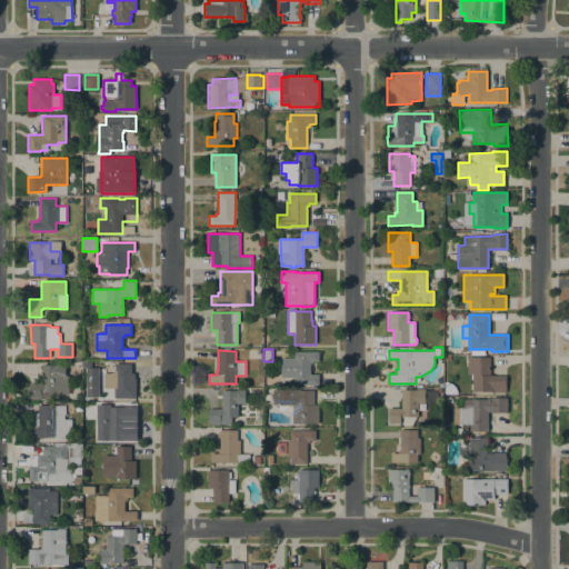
[(319,351),(319,361),(312,361),(312,363),(310,363),(310,375),(319,375),(319,385),(295,386),(295,378),(281,378),(281,358),(295,358),(295,352),(319,351)]
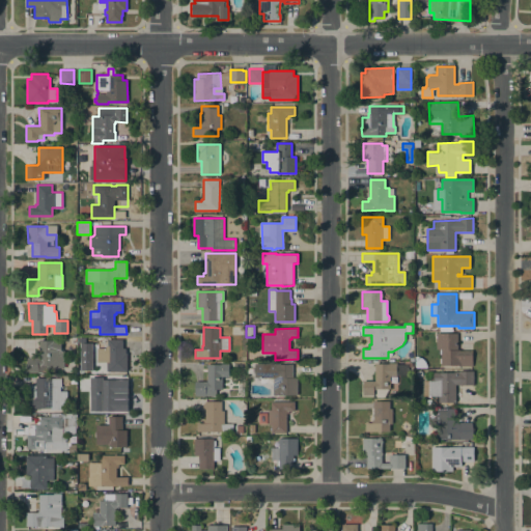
[(457,333),(457,350),(459,350),(459,351),(472,351),(472,366),(459,366),(459,365),(441,365),(441,350),(436,350),(437,333),(457,333)]
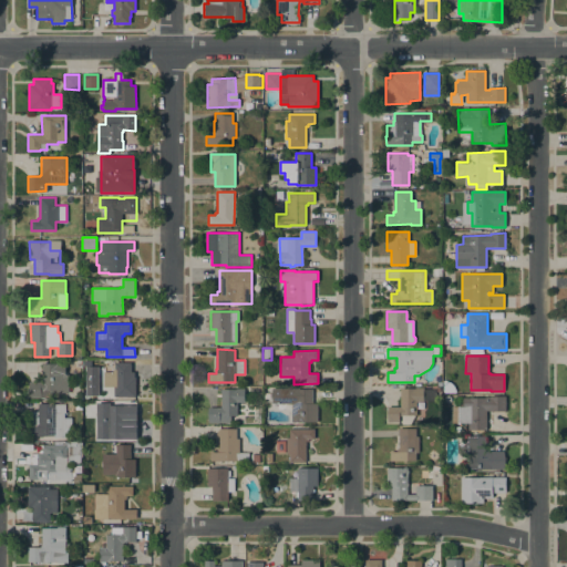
[(52,393),(52,399),(41,398),(41,397),(29,397),(29,382),(42,382),(42,363),(57,363),(57,362),(65,363),(65,374),(69,374),(69,393),(52,393)]
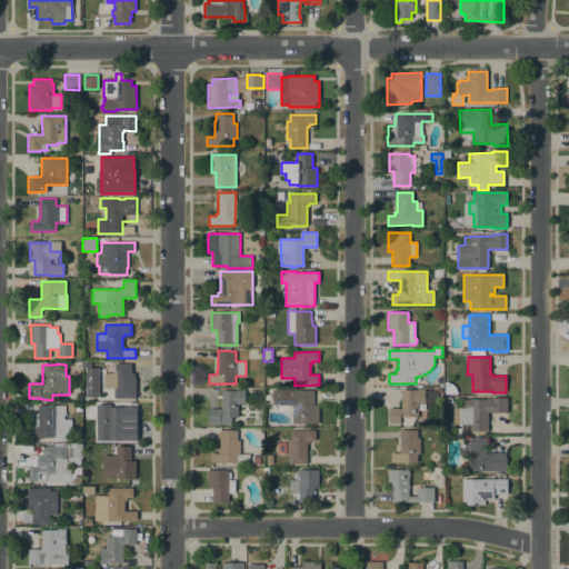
[(131,363),(131,378),(136,378),(136,398),(115,398),(115,388),(103,388),(103,373),(113,373),(113,371),(116,371),(116,363),(131,363)]
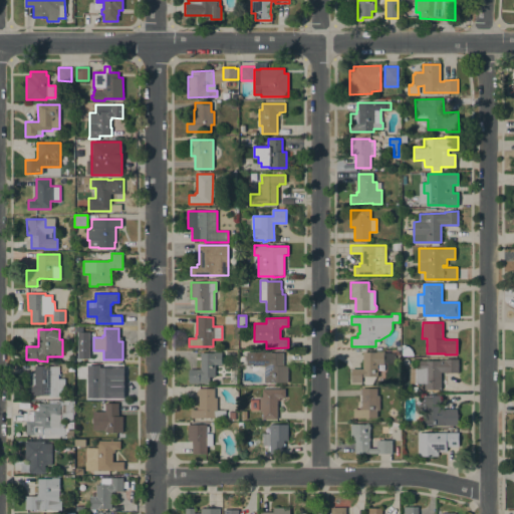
[(402,355),(402,345),(404,345),(406,345),(408,346),(410,347),(411,349),(413,352),(413,355),(402,355)]
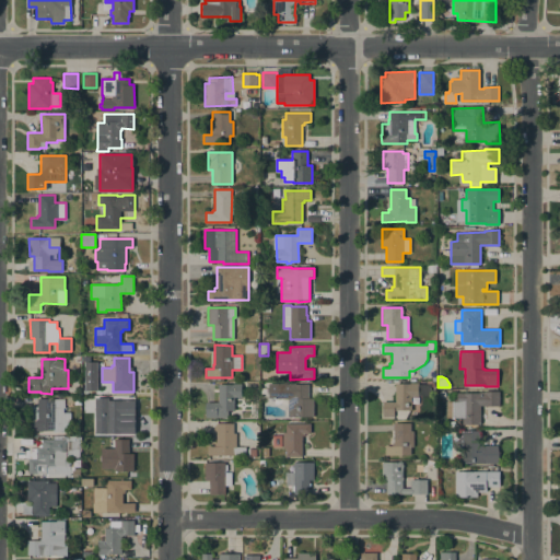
[(294,383),(294,384),(308,384),(308,398),(313,398),(313,417),(288,417),(288,398),(268,398),(268,383),(294,383)]
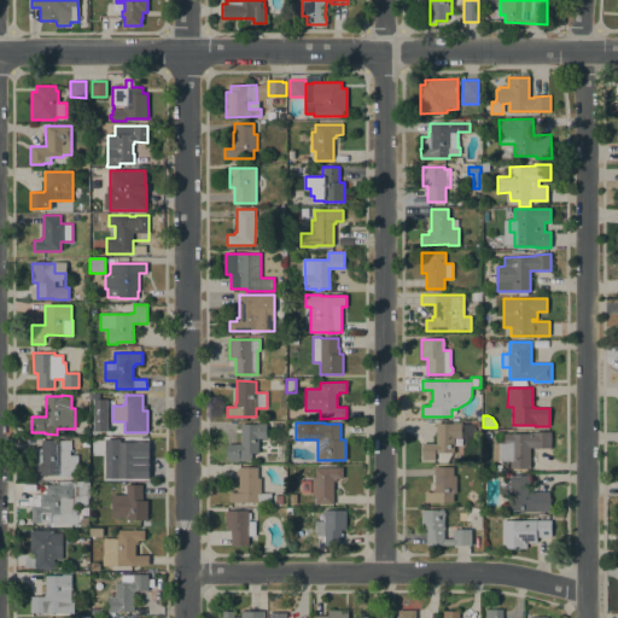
[(436,443),(436,424),(453,424),(453,423),(462,423),(462,424),(474,424),(474,437),(461,437),(461,438),(454,438),(454,453),(452,453),(453,462),(438,462),(438,453),(435,454),(435,460),(423,460),(423,443),(436,443)]
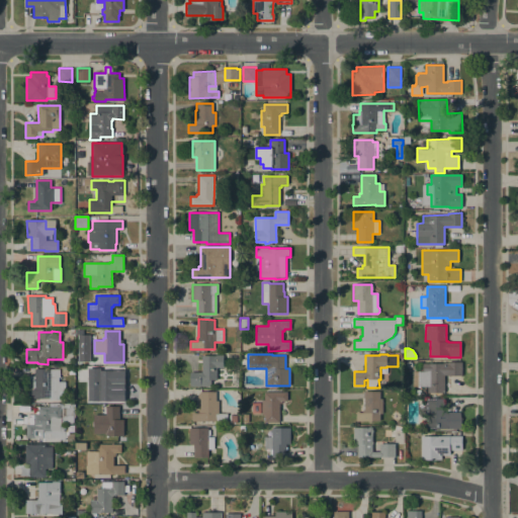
[(190,386),(190,372),(202,372),(202,355),(216,355),(224,355),(224,367),(217,367),(217,380),(210,380),(210,386),(190,386)]
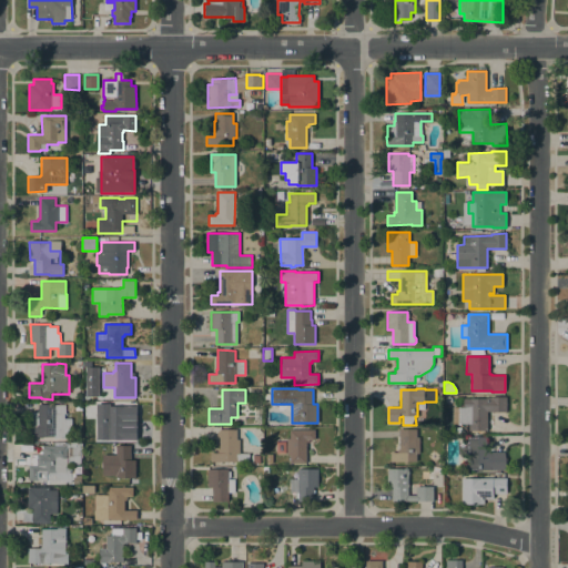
[(469,430),(469,424),(452,424),(452,407),(464,407),(464,398),(485,398),(485,397),(506,397),(507,412),(492,413),(492,412),(487,412),(487,430),(469,430)]
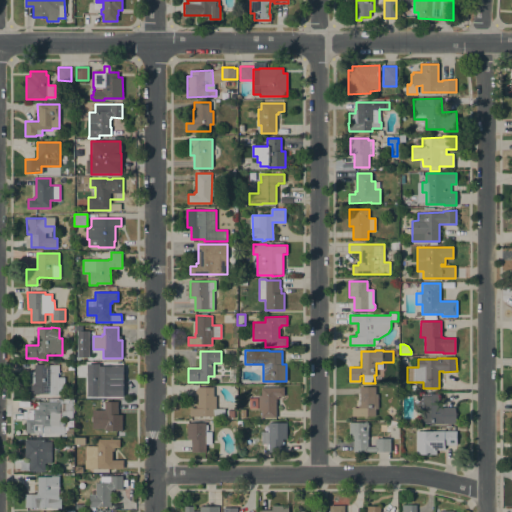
[(27,393),(27,386),(28,386),(28,371),(34,371),(34,364),(49,364),(49,365),(59,365),(59,373),(58,373),(58,377),(64,377),(64,395),(48,395),(48,393),(27,393)]
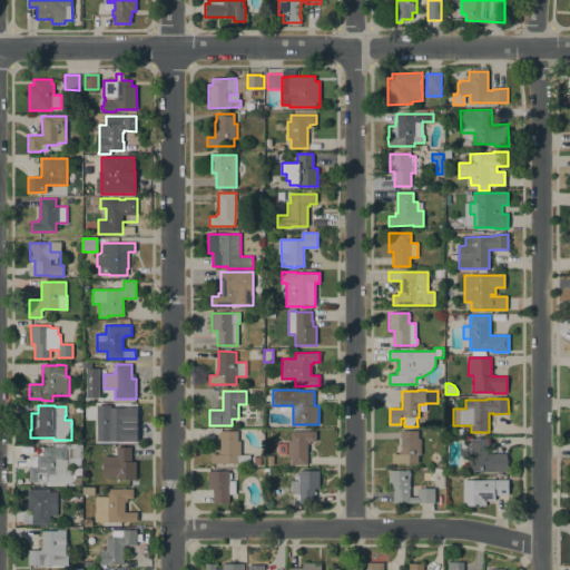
[(108,441),(109,432),(105,432),(105,415),(108,415),(108,408),(134,408),(134,418),(127,418),(127,421),(125,421),(125,441),(108,441)]
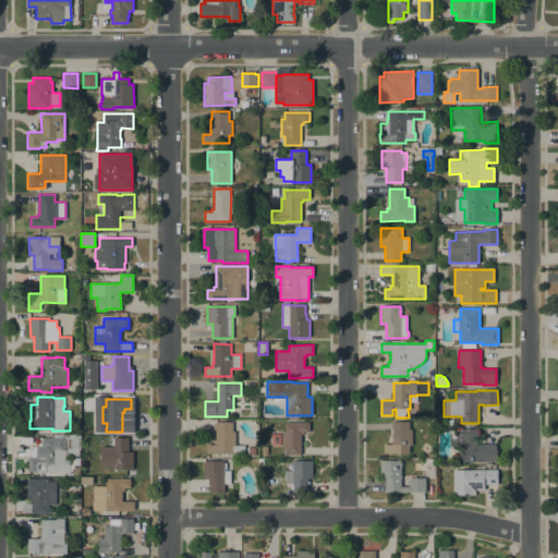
[(390,428),(392,428),(392,422),(409,421),(410,429),(412,429),(412,446),(409,446),(410,453),(384,453),(384,445),(391,445),(390,428)]
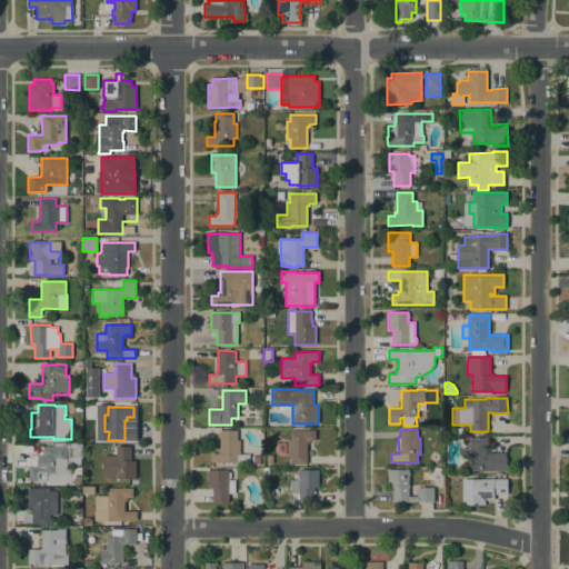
[(237,430),(237,440),(240,440),(240,455),(250,455),(250,463),(237,463),(237,462),(211,462),(211,453),(218,453),(218,450),(220,450),(220,438),(218,436),(218,433),(220,431),(220,430),(237,430)]
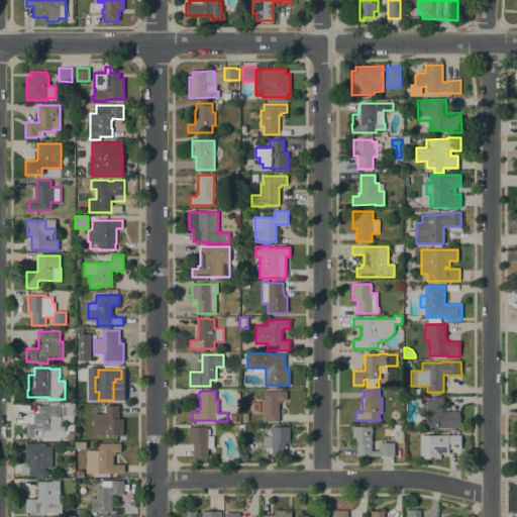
[(287,391),(287,400),(281,400),(281,402),(279,402),(279,421),(264,421),(264,414),(261,414),(261,399),(264,399),(264,391),(287,391)]
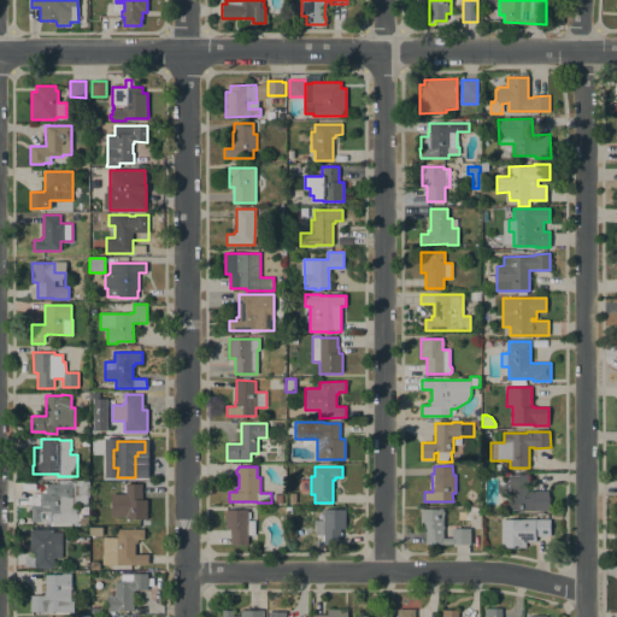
[(532,511),(532,510),(507,510),(507,493),(500,493),(500,481),(507,480),(507,476),(528,476),(528,491),(548,491),(548,511),(532,511)]
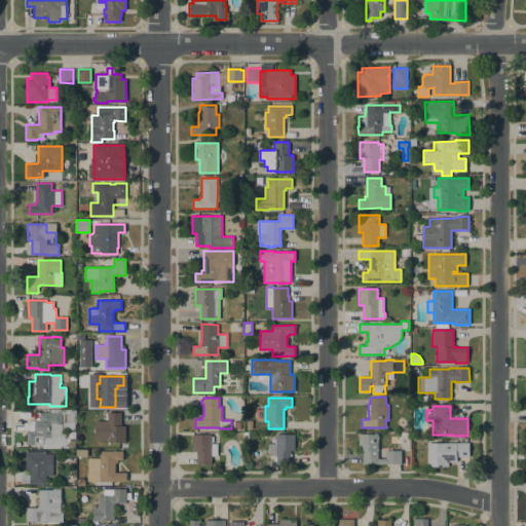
[(76,415),(75,415),(75,423),(75,429),(72,429),(72,431),(68,431),(68,429),(64,429),(64,427),(63,427),(63,414),(65,413),(65,410),(74,410),(74,409),(76,409),(76,415)]
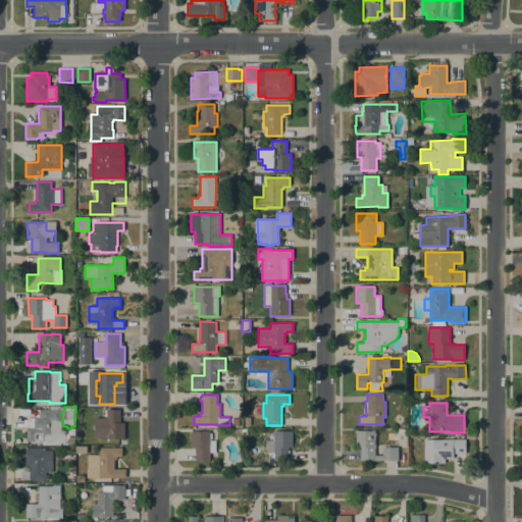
[(254,406),(262,406),(263,417),(254,417),(254,406)]
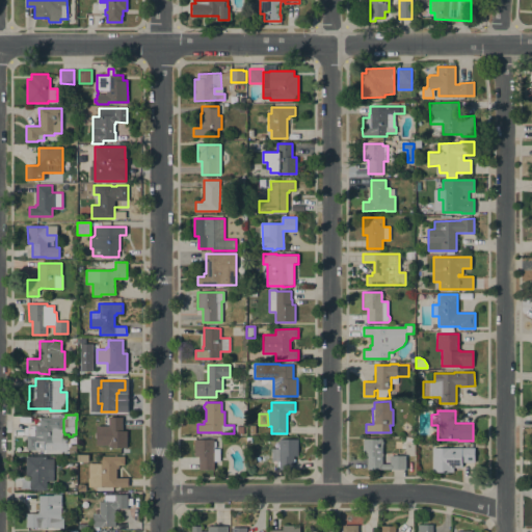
[(27,435),(34,435),(34,419),(40,418),(40,417),(62,417),(62,436),(68,436),(68,453),(44,453),(44,450),(27,450),(27,435)]
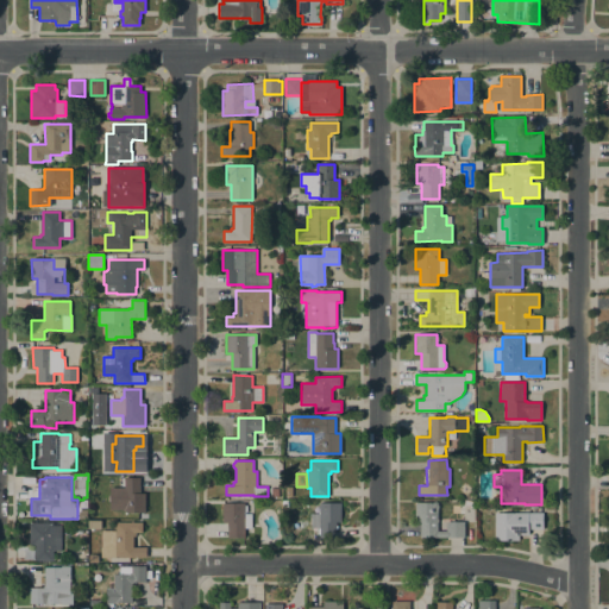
[(110,488),(125,488),(125,478),(140,478),(140,494),(145,494),(145,512),(124,513),(124,509),(110,510),(110,488)]
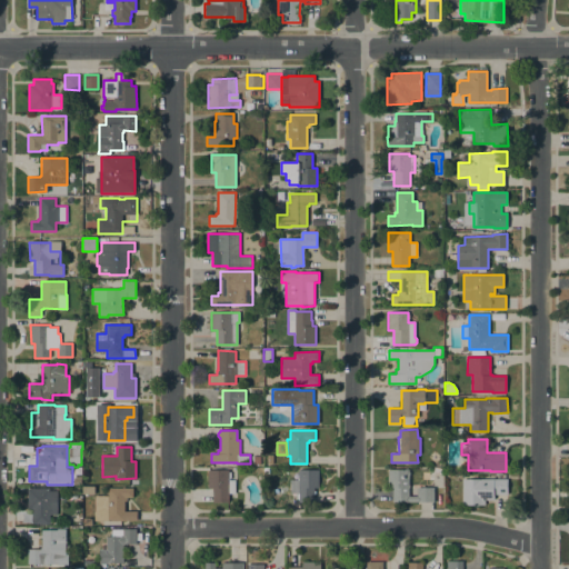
[(409,469),(409,497),(417,497),(417,487),(433,487),(433,502),(417,502),(417,501),(392,501),(392,487),(388,487),(388,469),(409,469)]
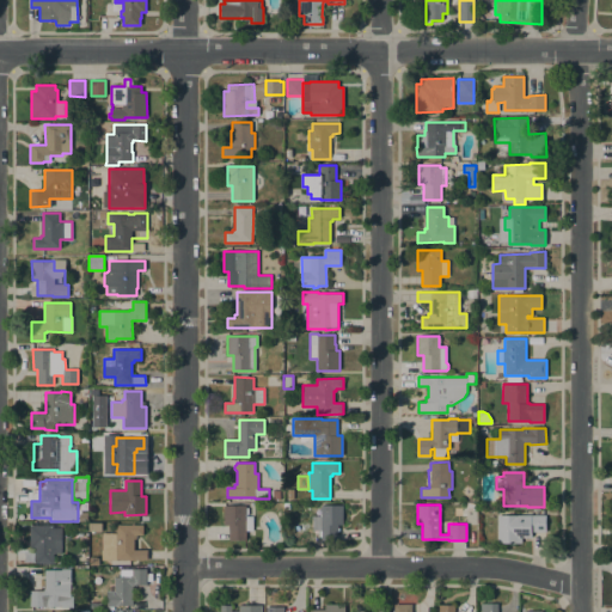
[(224,506),(246,506),(246,508),(249,508),(249,516),(254,516),(254,531),(246,531),(246,540),(228,540),(228,525),(224,525),(224,506)]
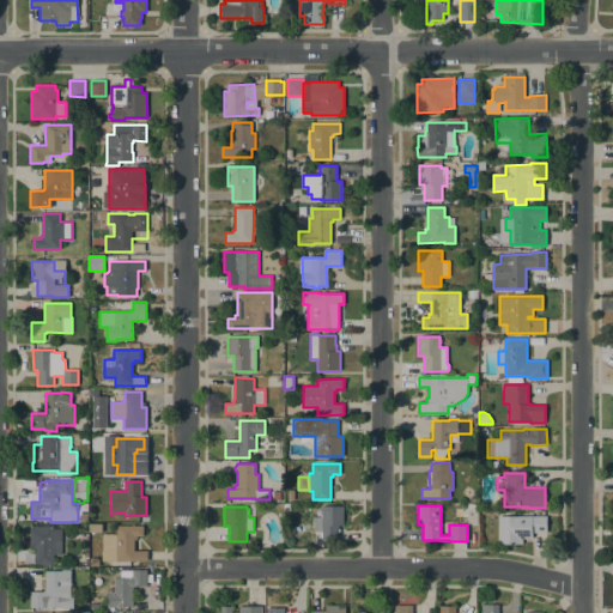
[(322,507),(343,507),(344,526),(338,526),(338,528),(340,528),(340,532),(338,532),(338,541),(322,541),(322,538),(321,538),(321,532),(313,532),(313,517),(322,517),(322,511),(322,507)]
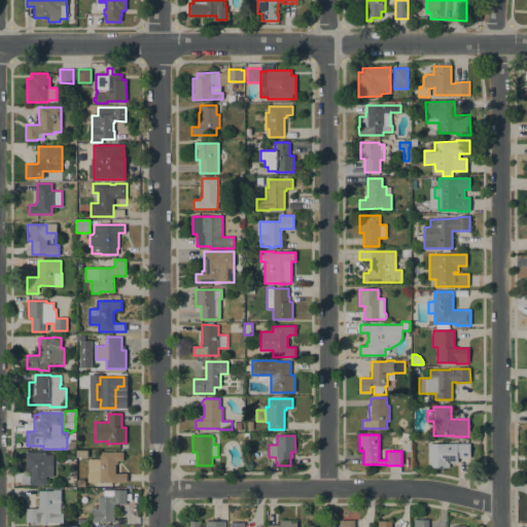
[(470,444),(470,458),(457,458),(457,463),(449,463),(449,468),(429,468),(428,445),(470,444)]
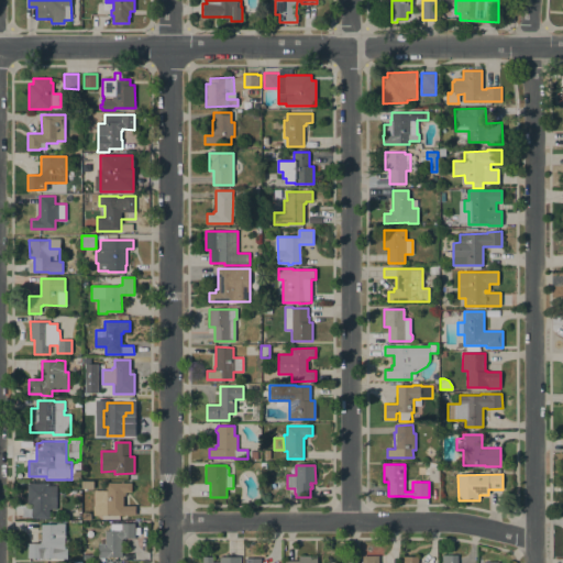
[(94,516),(94,507),(92,507),(92,490),(107,490),(107,483),(132,483),(132,493),(125,493),(125,496),(123,496),(123,506),(135,506),(135,515),(100,516),(94,516)]
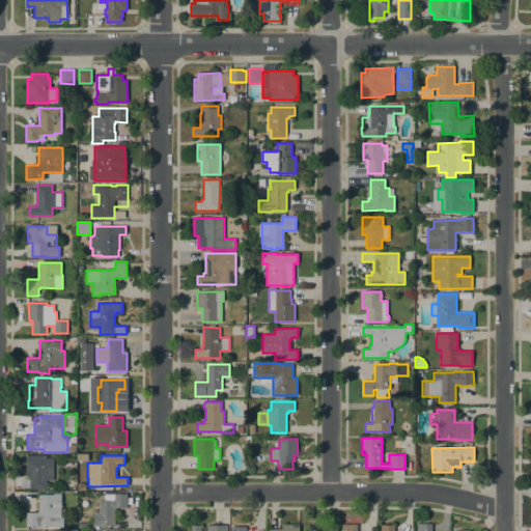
[(47,456),(47,458),(48,458),(48,467),(53,467),(53,480),(47,480),(47,488),(31,488),(31,475),(26,475),(26,456),(47,456)]
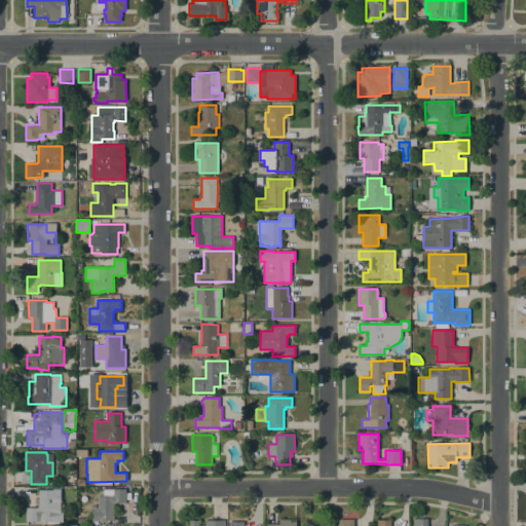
[(63,521),(27,521),(27,508),(37,508),(37,506),(38,506),(38,490),(52,490),(52,489),(61,489),(61,514),(63,514),(63,521)]
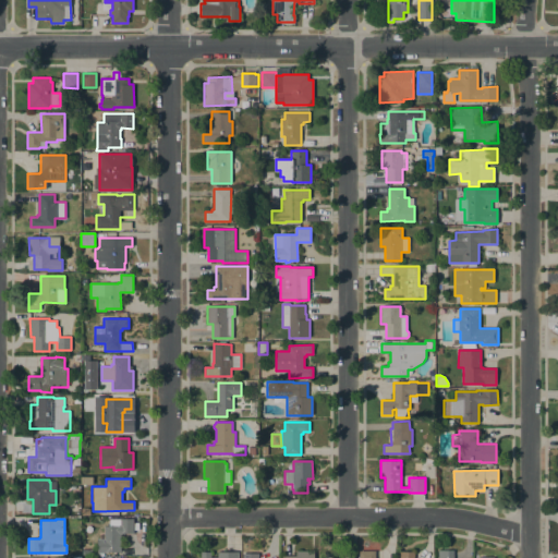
[(97,538),(105,538),(104,525),(110,525),(110,520),(133,519),(133,533),(122,533),(122,534),(121,534),(121,552),(107,553),(97,554),(97,538)]
